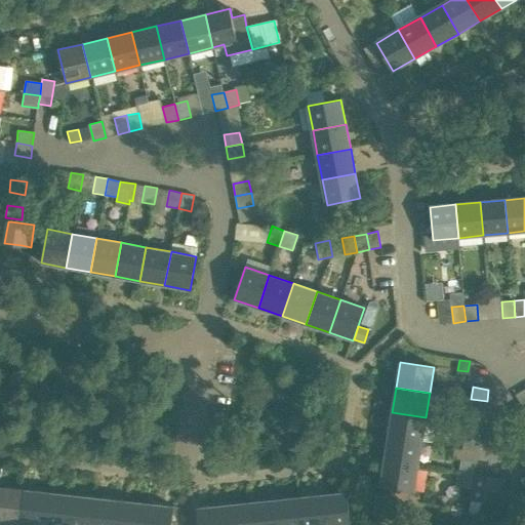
[(524,407),(524,389),(516,395),(524,408),(524,407)]
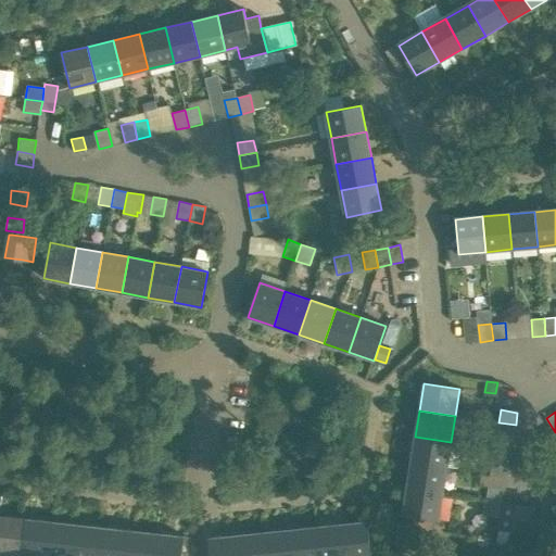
[(514,439),(516,425),(498,422),(496,436),(514,439)]
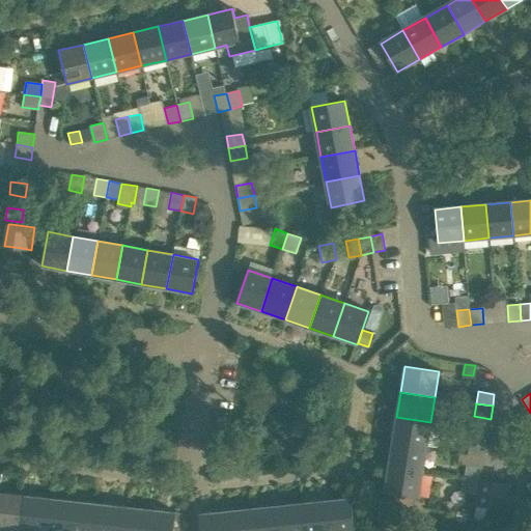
[(427,447),(430,422),(396,417),(393,442),(427,447)]
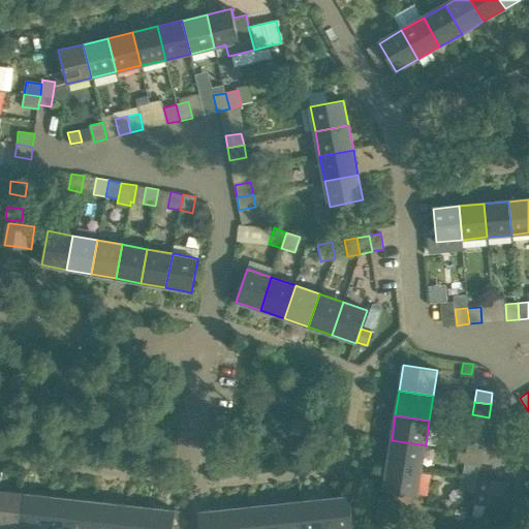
[(483,455),(485,442),(468,439),(466,452),(483,455)]
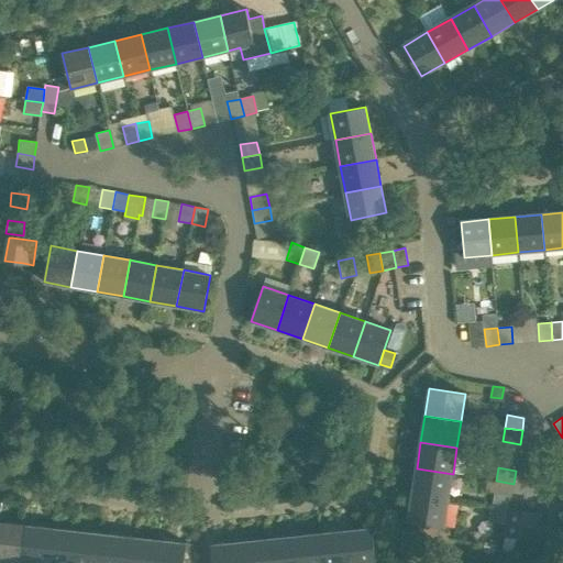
[(449,500),(453,474),(417,468),(412,495),(449,500)]
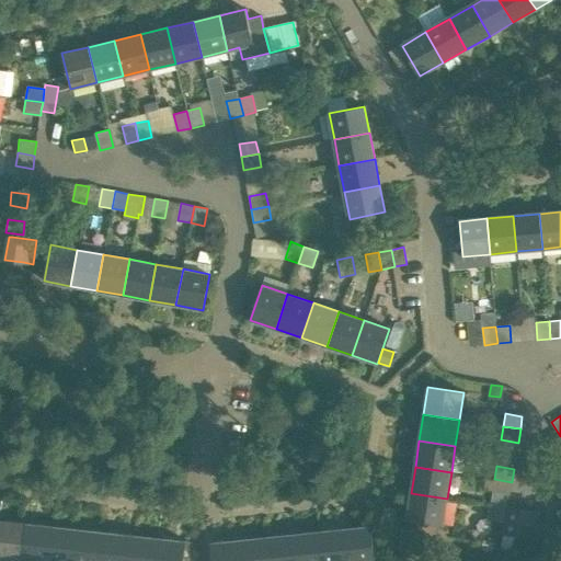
[(507,508),(510,495),(492,492),(490,505),(507,508)]
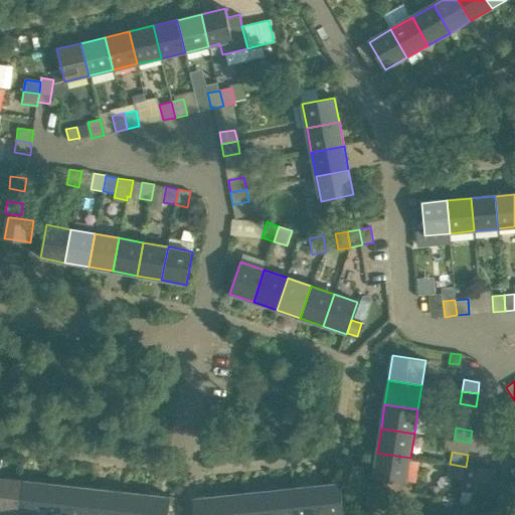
[(406,483),(410,458),(377,453),(373,478),(406,483)]
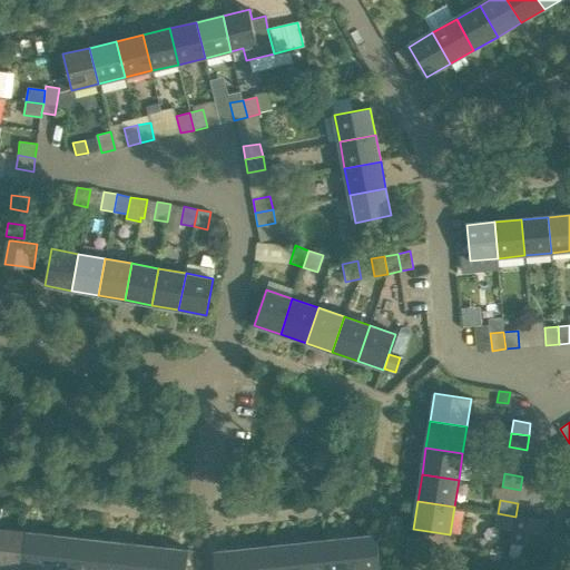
[(516,517),(498,513),(494,528),(512,531),(516,517)]
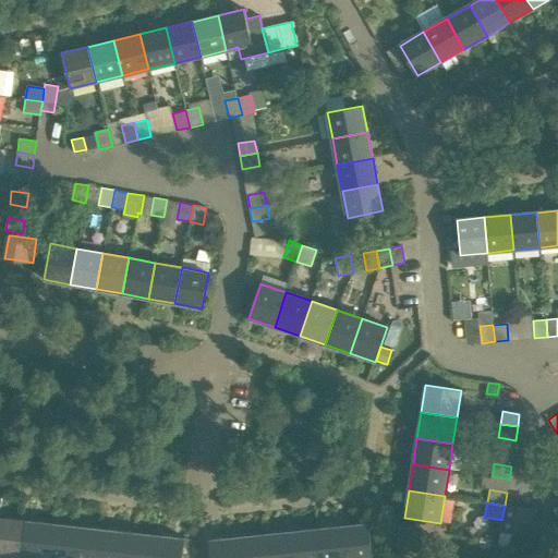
[(531,536),(535,510),(518,508),(512,533),(531,536)]
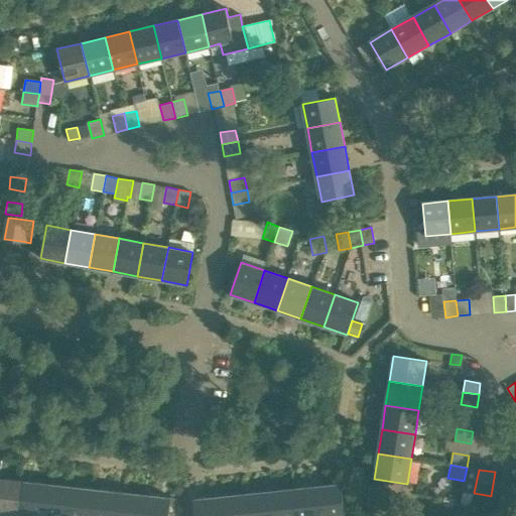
[(0,513),(20,515),(23,483),(0,480),(0,513)]
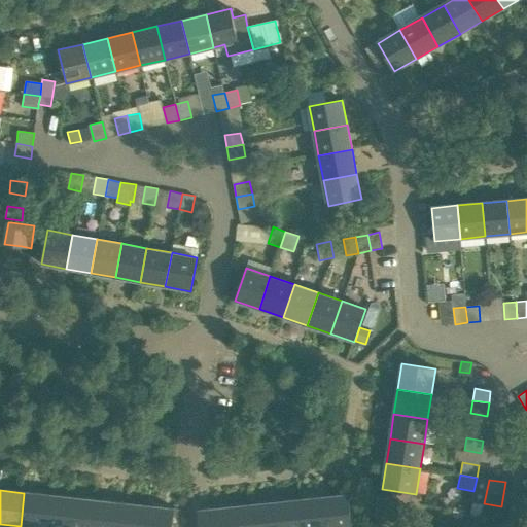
[(45,526),(48,496),(24,493),(21,526),(24,526),(45,526)]
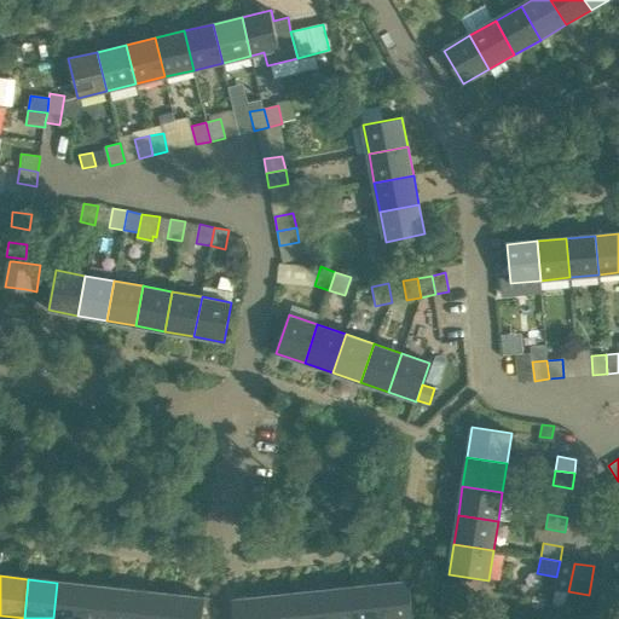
[(57,583),(53,618),(82,618),(86,585),(57,583)]
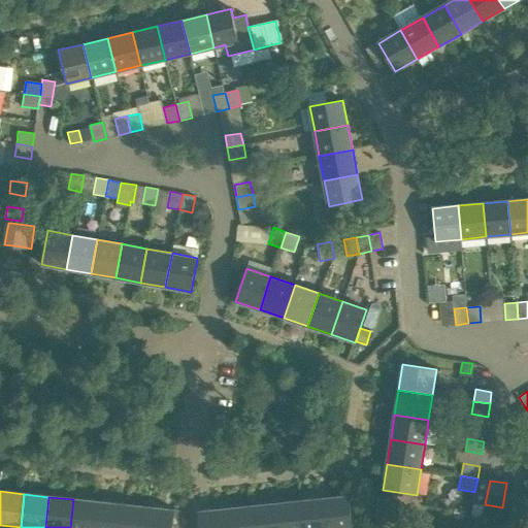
[(351,527),(348,497),(323,499),(325,527),(351,527)]
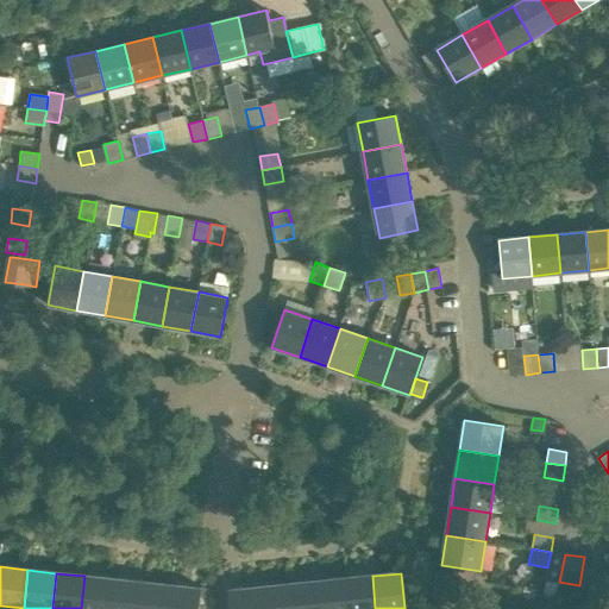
[(85,576),(81,608),(110,608),(113,579),(85,576)]
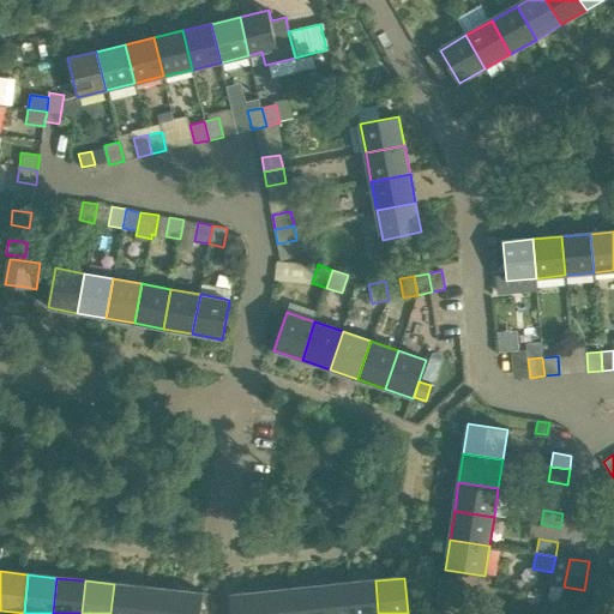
[(378,613),(375,581),(347,584),(349,613),(378,613)]
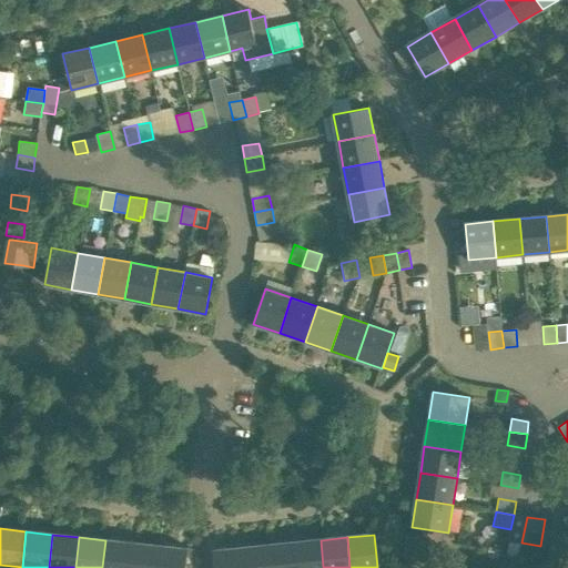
[(129,567),(132,544),(105,540),(102,567),(129,567)]
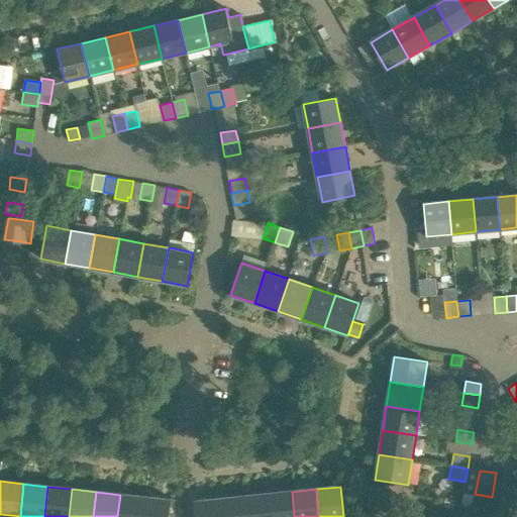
[(294,516),(292,492),(268,494),(270,516),(294,516)]
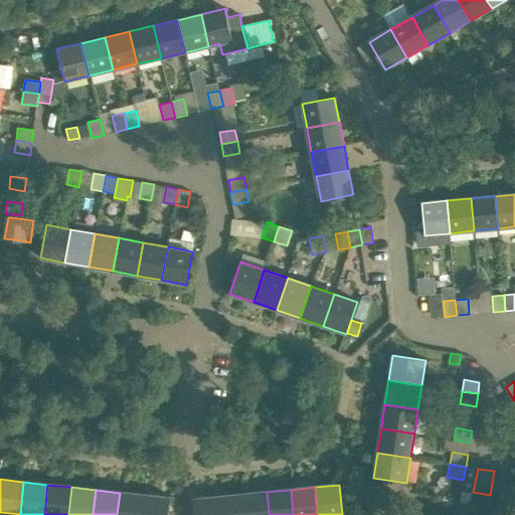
[(269,514),(267,492),(242,494),(244,514),(269,514)]
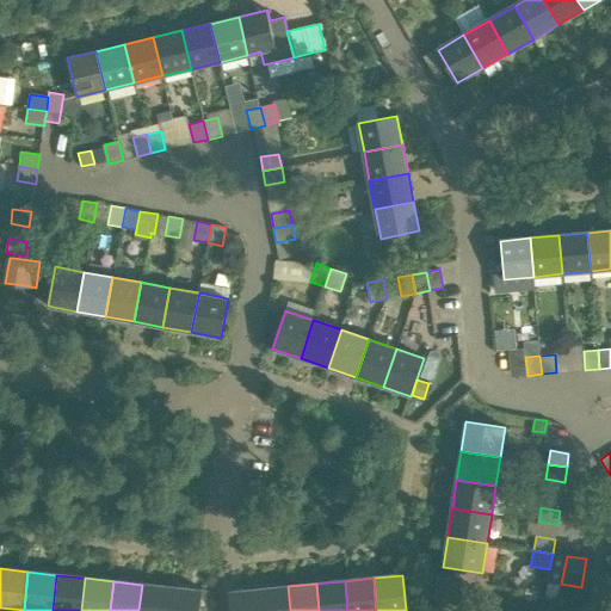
[(142,585),(139,610),(167,610),(171,587),(142,585)]
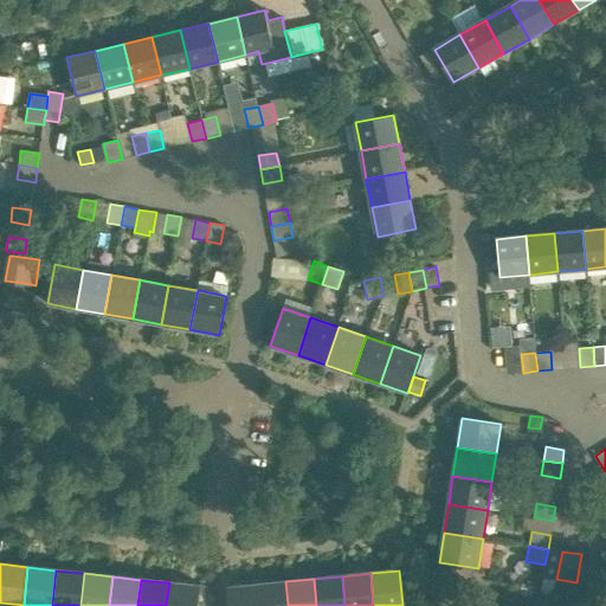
[(556,582),(543,580),(540,598),(553,600),(556,582)]
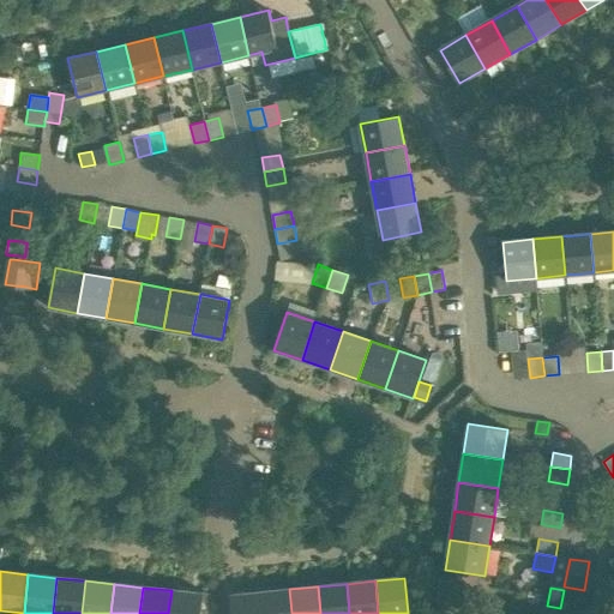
[(292,613),(289,589),(260,593),(263,613),(292,613)]
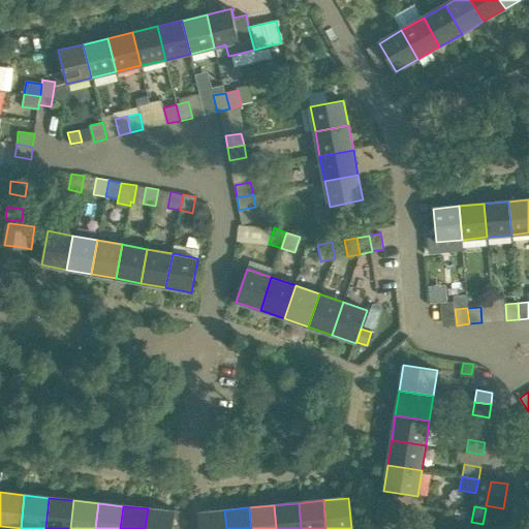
[(148,508),(145,528),(170,528),(173,511),(148,508)]
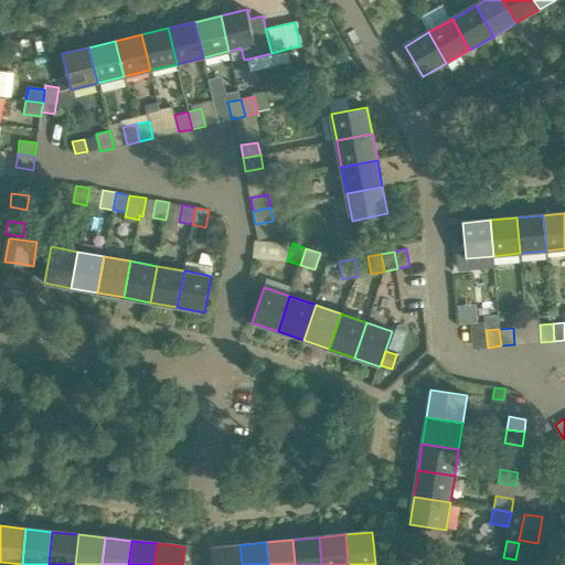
[(242,564),(240,545),(213,547),(214,564),(242,564)]
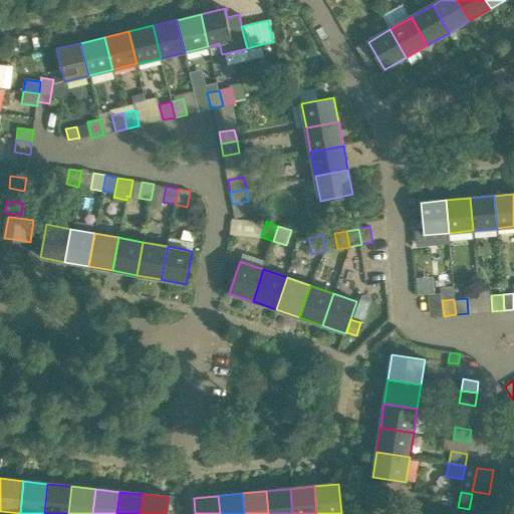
[(476,510),(488,512),(491,498),(478,496),(476,510)]
